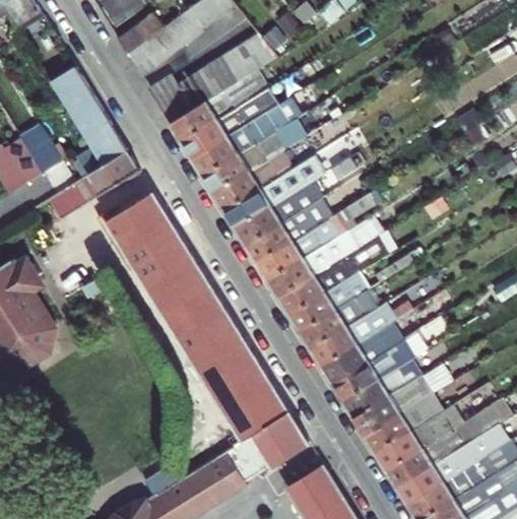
[(0,4),(6,13),(12,22),(13,25),(39,10),(31,0),(0,0),(0,4)]
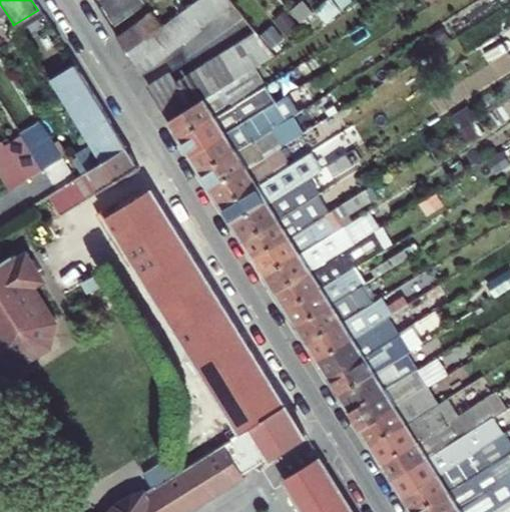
[(124,53),(138,75),(198,30),(197,27),(230,3),(227,0),(195,0),(160,27),(124,53)]
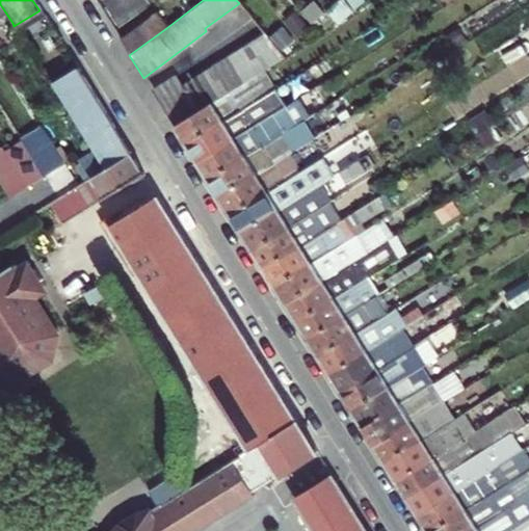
[(44,17),(40,10),(14,26),(18,32),(44,17)]
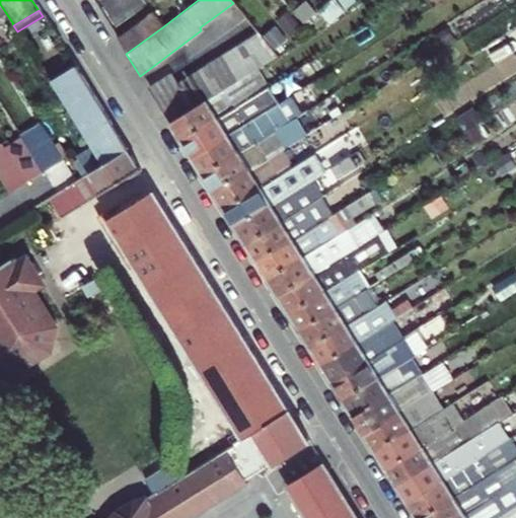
[(162,27),(151,12),(117,39),(126,54),(162,27)]
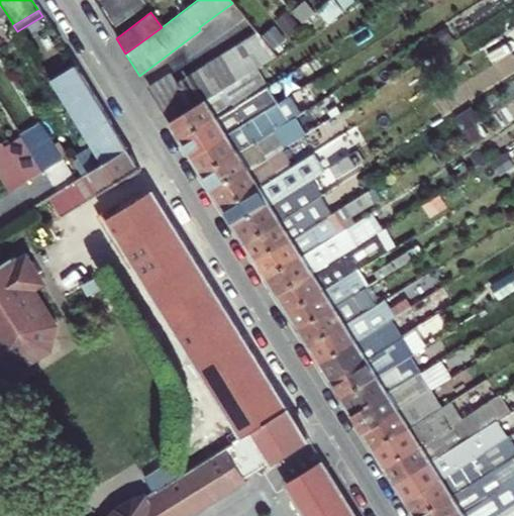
[(6,13),(0,16),(0,29),(12,22),(6,13)]
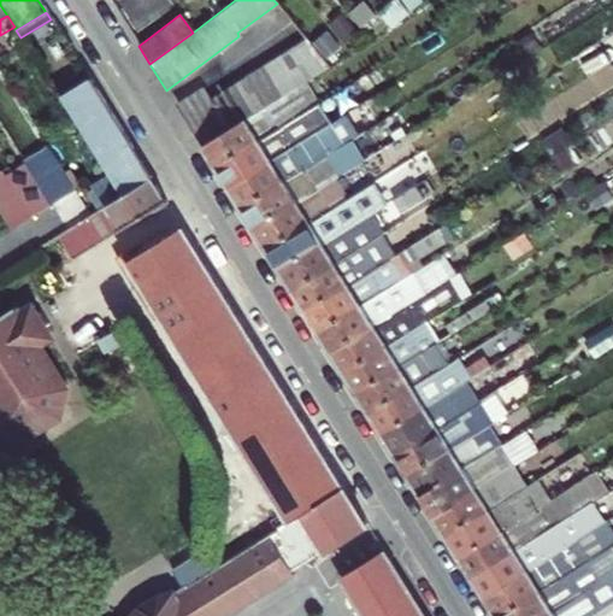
[(200,146),(296,87),(305,81),(329,66),(306,39),(210,99),(201,88),(175,105),(200,146)]
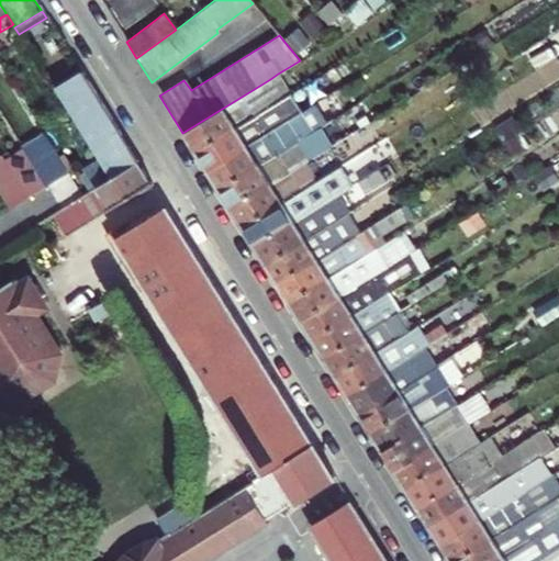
[(79,70),(52,87),(109,179),(136,161),(79,70)]
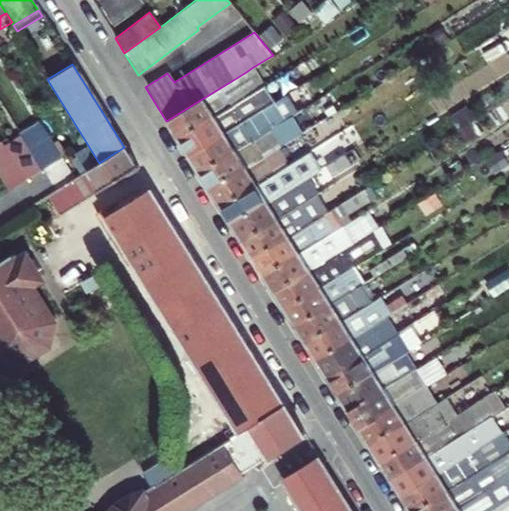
[(253,67),(246,72),(257,89),(264,85),(253,67)]
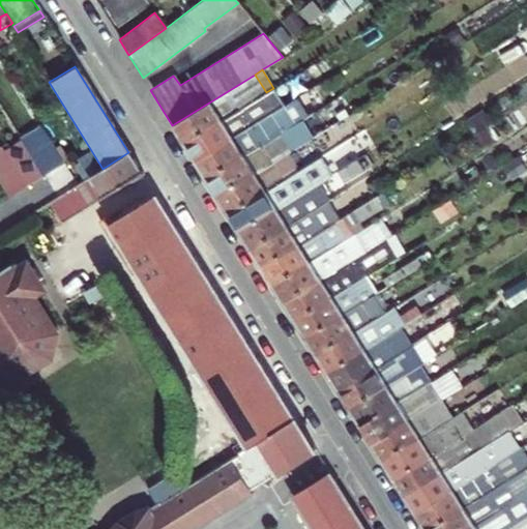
[(184,144),(266,92),(255,75),(172,125),(184,144)]
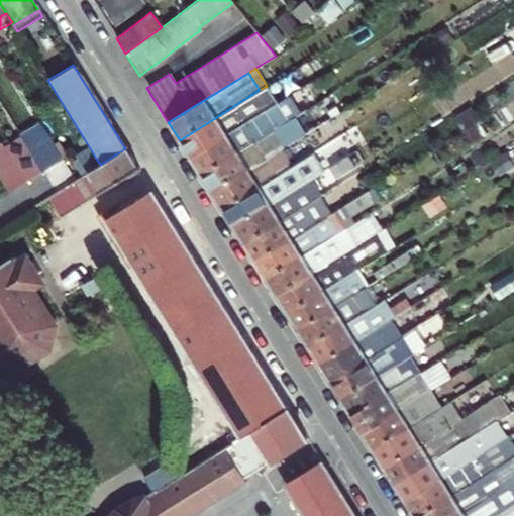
[(190,158),(265,111),(277,103),(267,86),(260,90),(180,140),(190,158)]
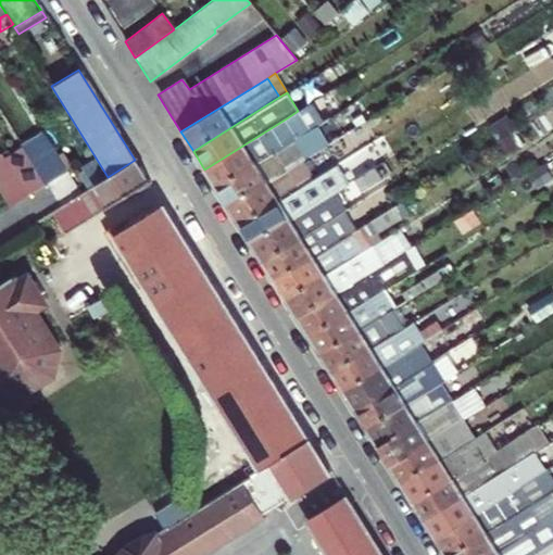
[(290,129),(285,120),(204,169),(216,188),(292,140),(330,116),(325,109),(290,129)]
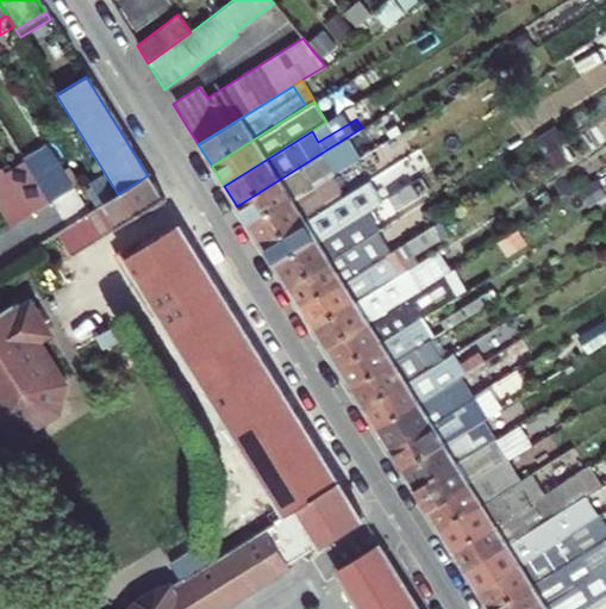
[(398,135),(388,119),(362,135),(372,150),(398,135)]
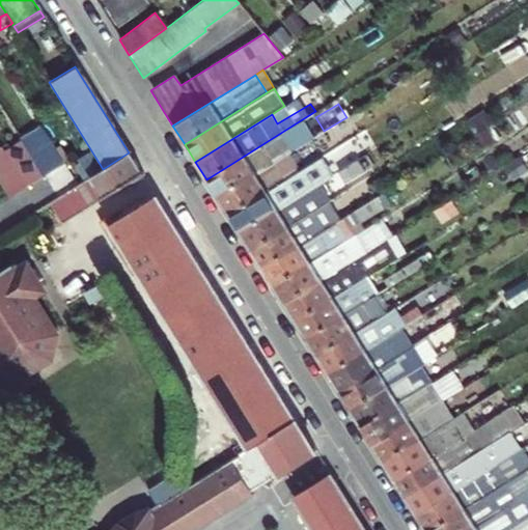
[(39,129),(21,140),(43,175),(62,163),(39,129)]
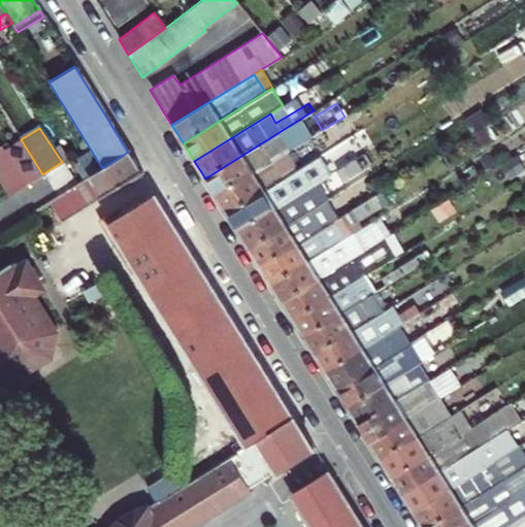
[(296,164),(331,142),(324,131),(289,153),(296,164)]
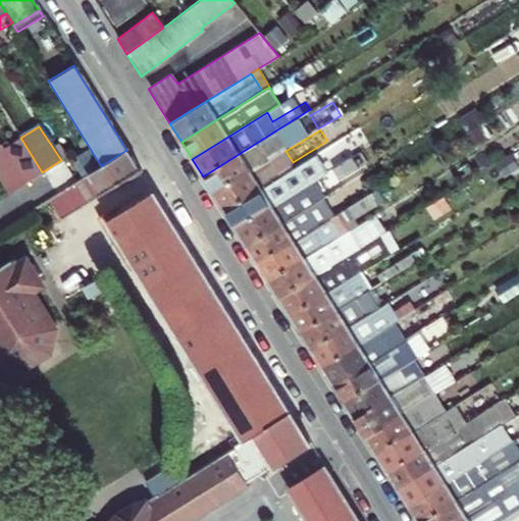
[(214,194),(284,150),(274,132),(203,176),(214,194)]
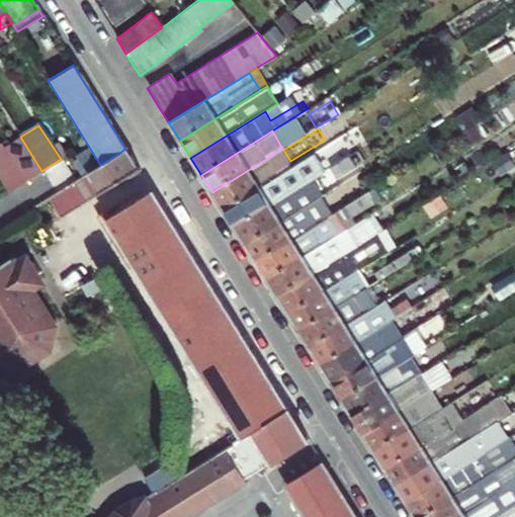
[(2,148),(24,182),(41,171),(20,137),(2,148)]
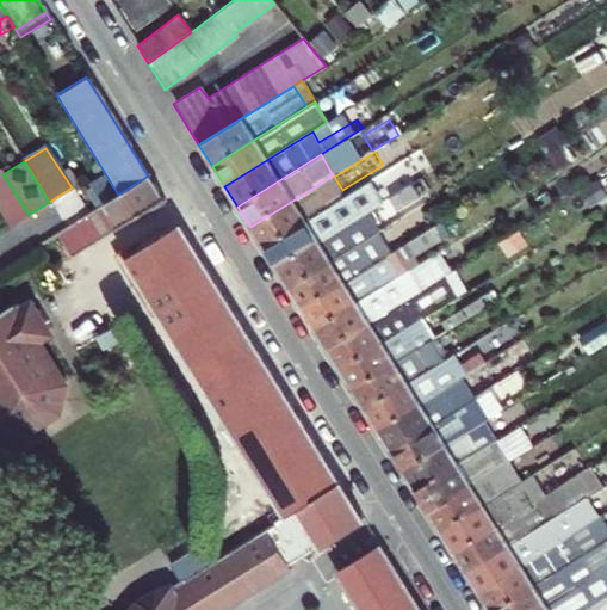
[(0,215),(8,228),(29,215),(2,174),(0,170),(0,215)]
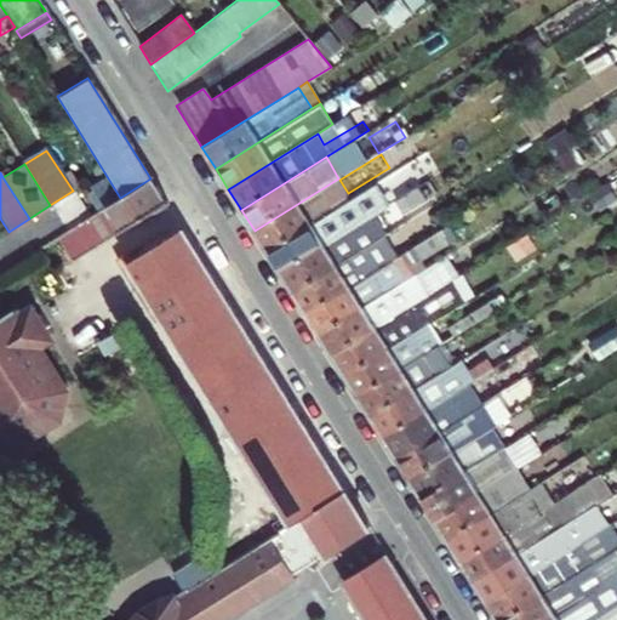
[(87,227),(98,243),(165,202),(150,178),(120,198),(90,216),(74,226),(78,232),(87,227)]
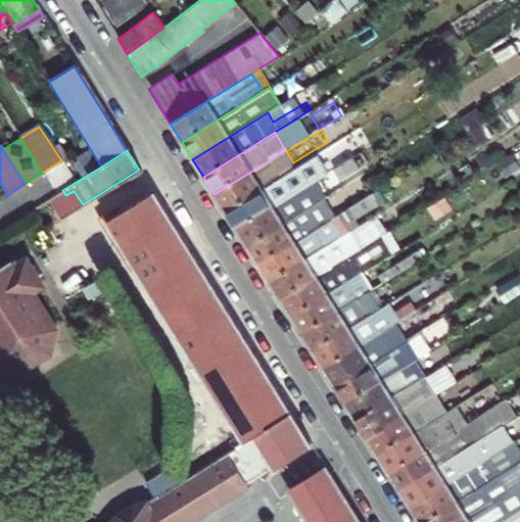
[(286,151),(285,150),(215,194),(225,211),(278,178),(276,174),(293,162),(286,151)]
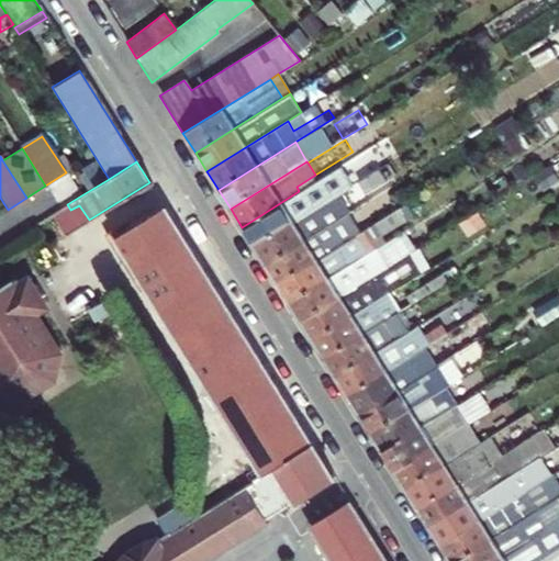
[(242,227),(254,246),(336,194),(357,182),(345,163),(299,191),(242,227)]
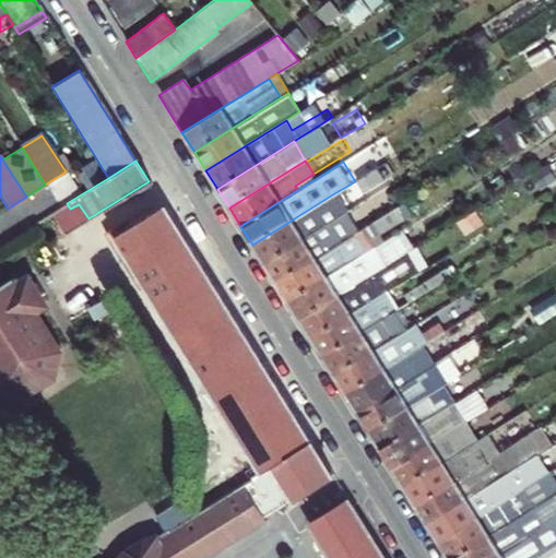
[(355,181),(365,197),(385,183),(376,168),(355,181)]
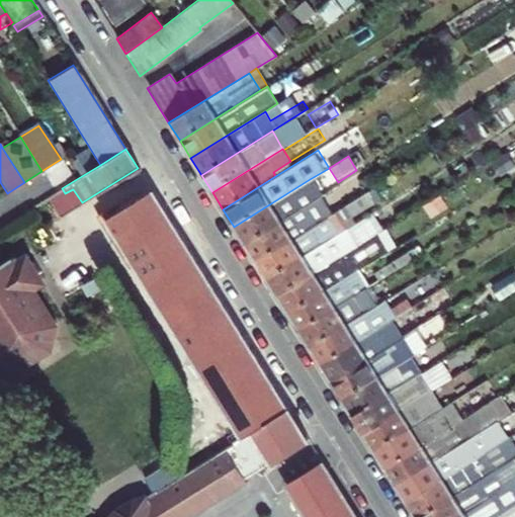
[(234,227),(244,244),(320,196),(310,179),(234,227)]
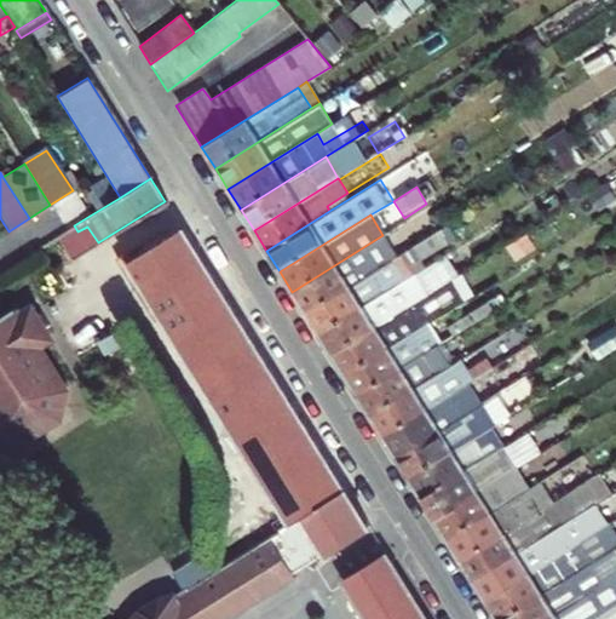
[(67,231),(55,238),(69,261),(98,242),(87,227),(78,231),(74,225),(67,231)]
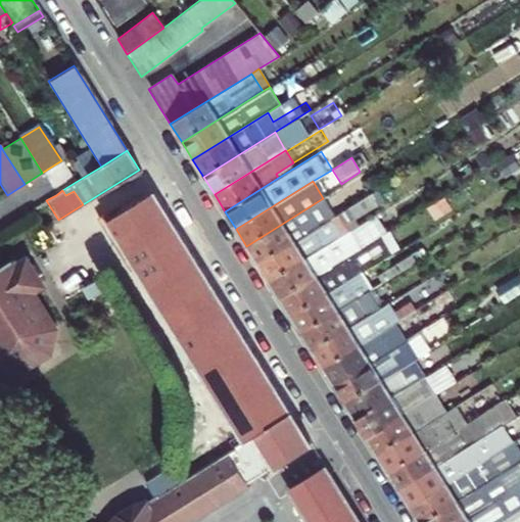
[(153,192),(104,223),(242,443),(290,414),(153,192)]
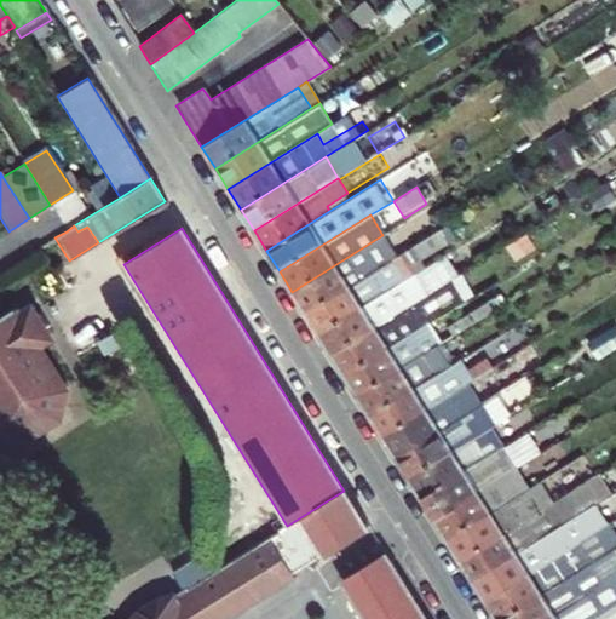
[(305,313),(384,263),(395,257),(383,235),(292,292),(305,313)]
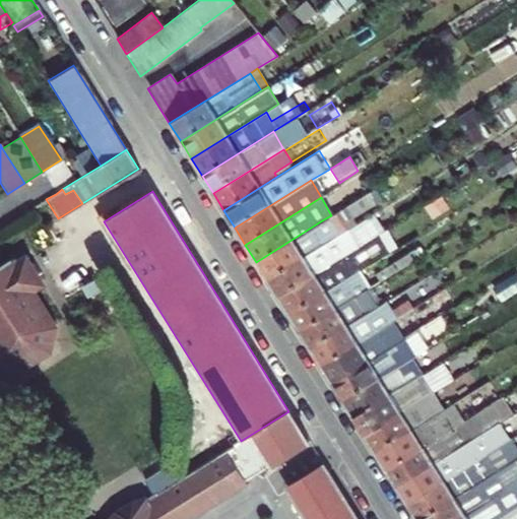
[(266,279),(333,239),(322,220),(256,262),(266,279)]
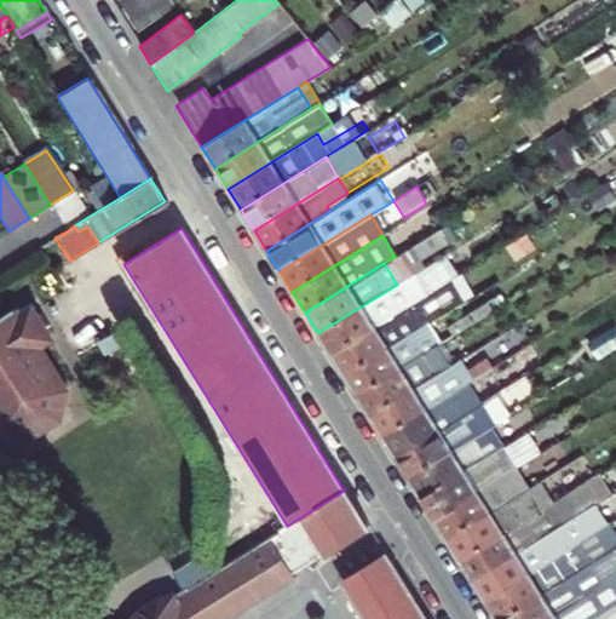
[(412,275),(397,285),(317,333),(330,354),(418,301),(425,296),(412,275)]
